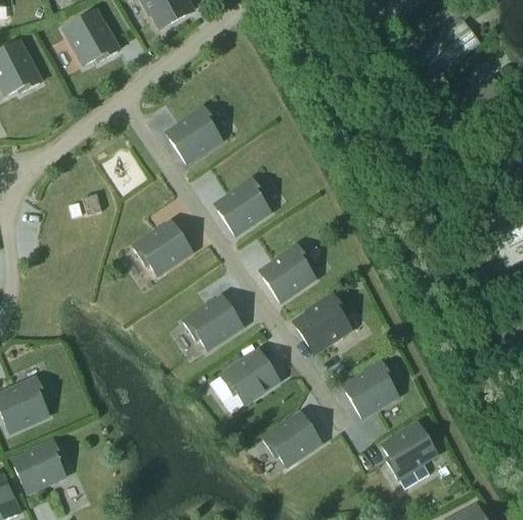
[(158,10),(166,25),(193,10),(187,0),(144,0),(153,13),(158,10)]
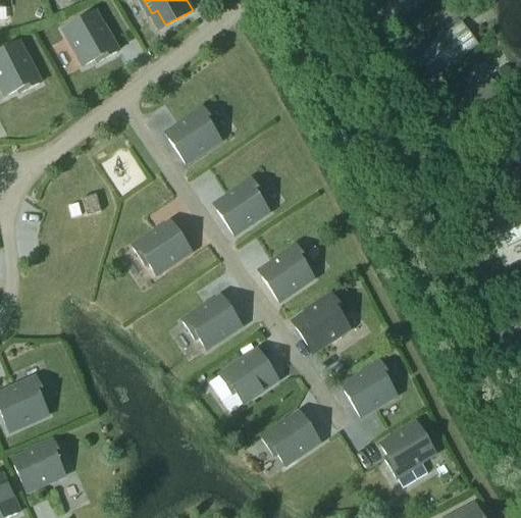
[(398,0),(382,11),(394,27),(431,0),(398,0)]
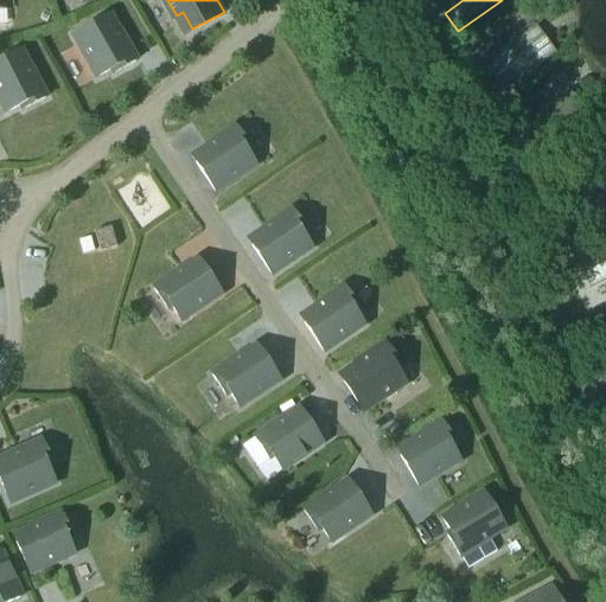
[(106,14),(75,31),(99,74),(113,65),(115,70),(138,57),(121,27),(115,31),(106,14)]
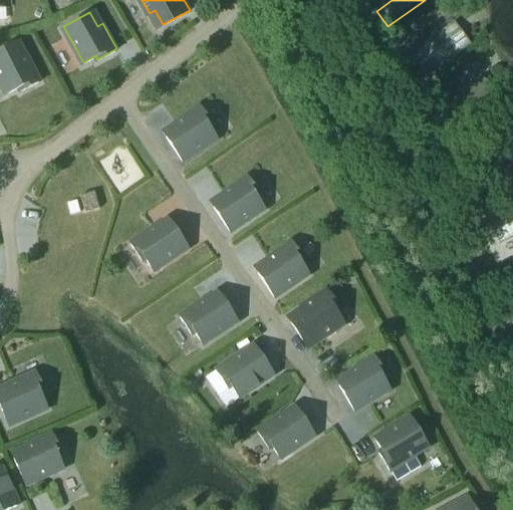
[(392,31),(400,43),(411,35),(402,23),(392,31)]
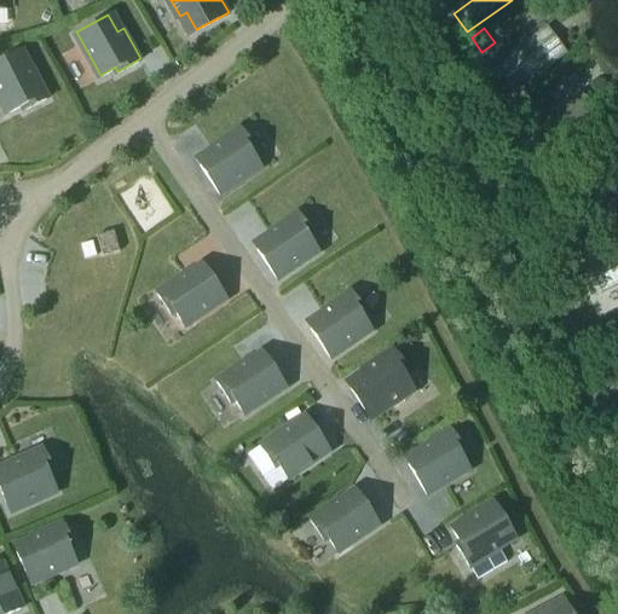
[(566,57),(546,30),(494,68),(514,96),(566,57)]
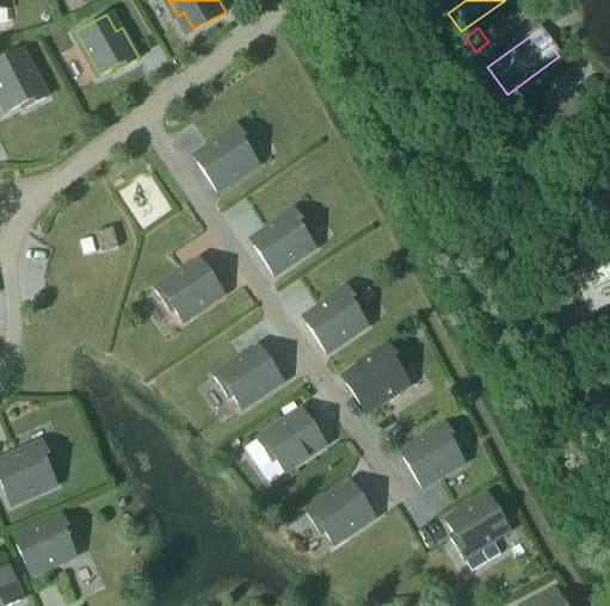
[(17,50),(0,59),(0,94),(7,110),(23,101),(25,106),(48,94),(32,65),(26,68),(17,50)]
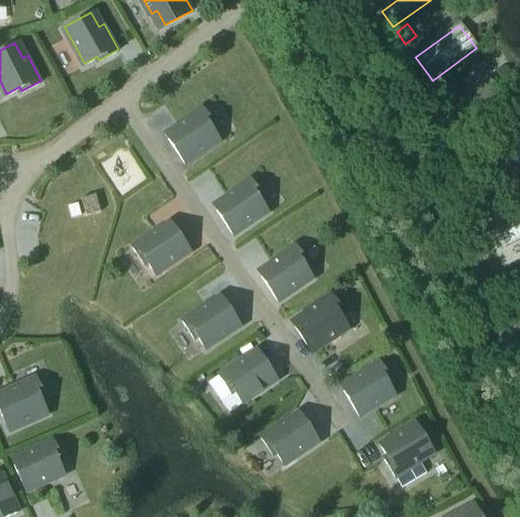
[(481,78),(452,115),(471,131),(502,94),(502,88),(494,81),(490,81),(485,78),(481,78)]
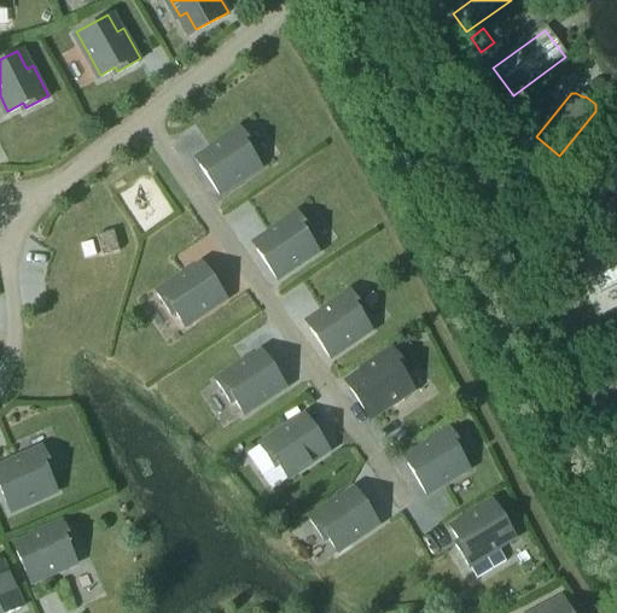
[(256,147),(242,126),(213,145),(216,151),(201,162),(220,192),(261,164),(251,150),(256,147)]
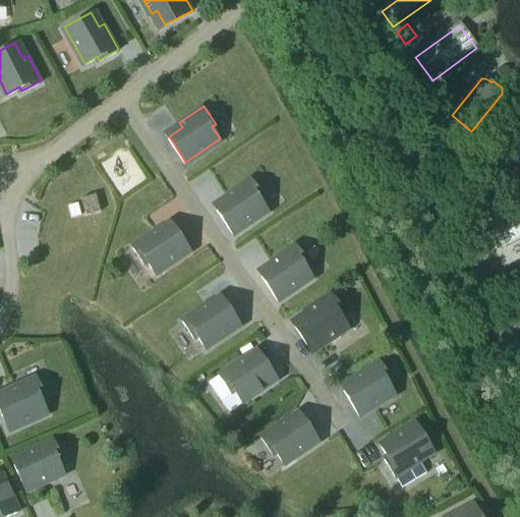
[(479,135),(492,145),(500,133),(487,124),(479,135)]
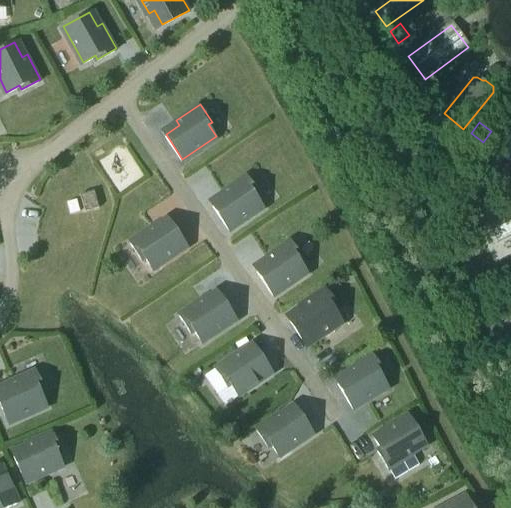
[(259,192),(247,174),(223,190),(227,195),(213,204),(230,229),(264,206),(256,194),(259,192)]
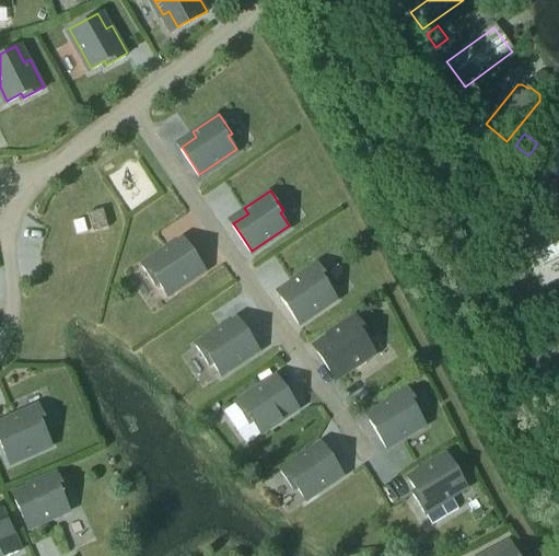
[(103,206),(88,211),(93,229),(108,224),(103,206)]
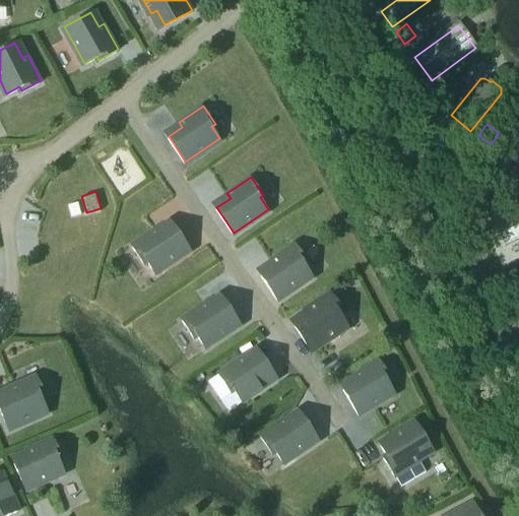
[(518,210),(495,222),(507,247),(518,241),(518,210)]
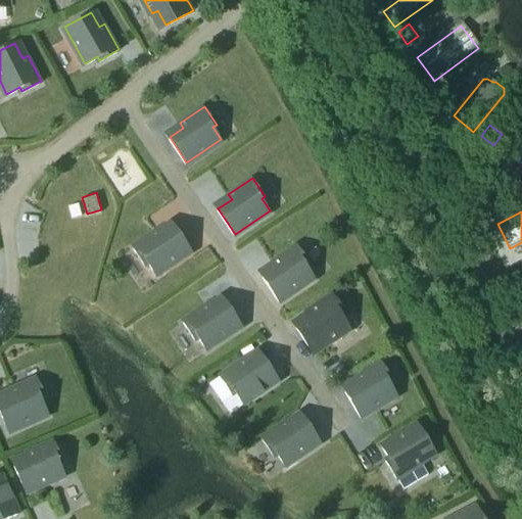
[(157,229),(133,245),(145,264),(149,262),(157,274),(192,250),(175,225),(161,234),(157,229)]
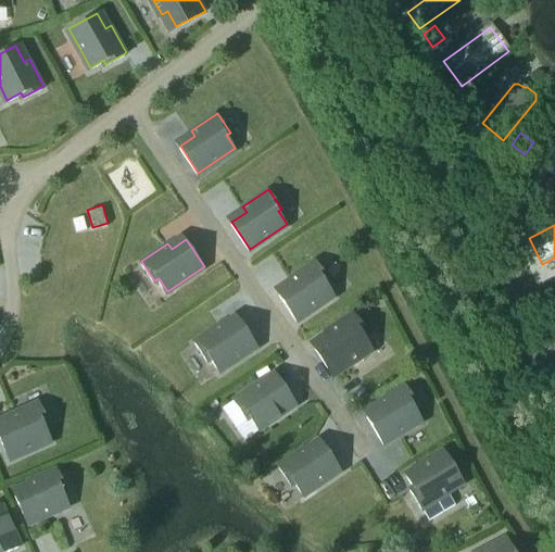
[(290,277),(294,283),(279,292),(298,320),(335,295),(326,281),(329,279),(316,260),(290,277)]
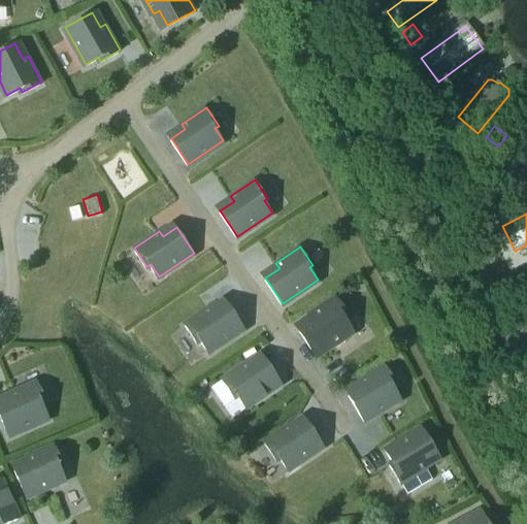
[(303,331),(322,358),(358,334),(350,322),(354,320),(340,300),(315,317),(318,322),(303,331)]
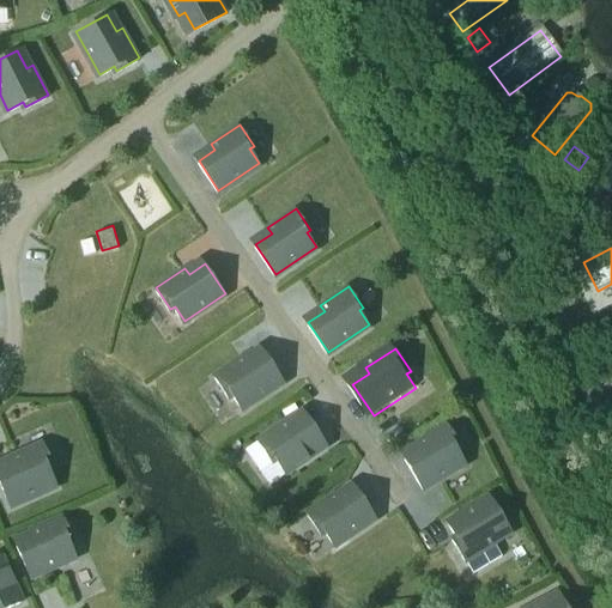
[(284,381),(264,351),(248,362),(243,356),(216,375),(230,396),(234,394),(243,408),(284,381)]
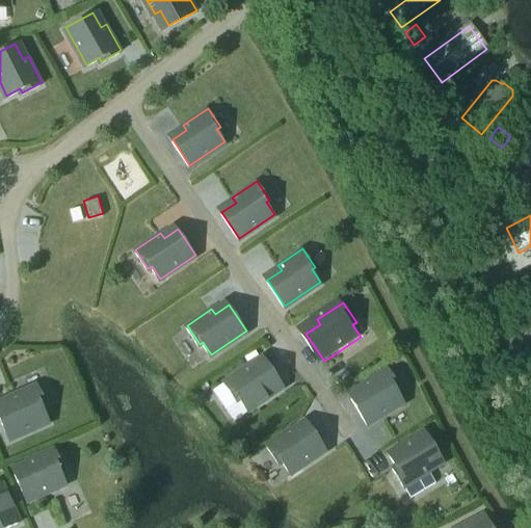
[(284,386),(266,360),(253,369),(249,364),(224,381),(237,399),(240,397),(248,410),(284,386)]
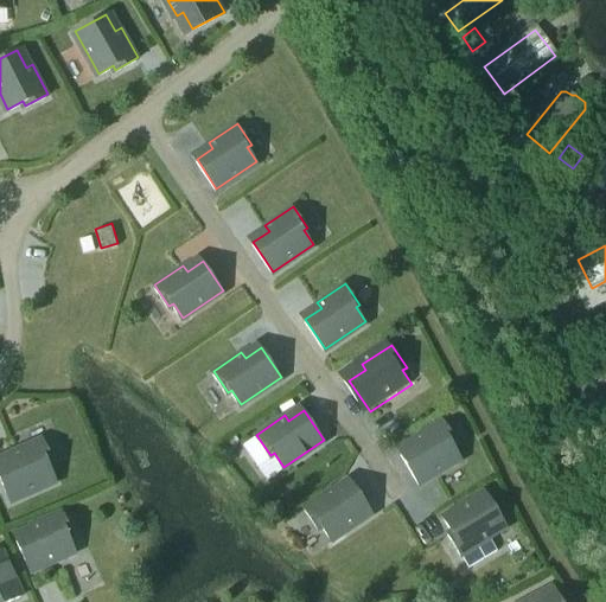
[(401,453),(420,482),(461,458),(452,443),(457,441),(442,418),(414,436),(418,442),(401,453)]
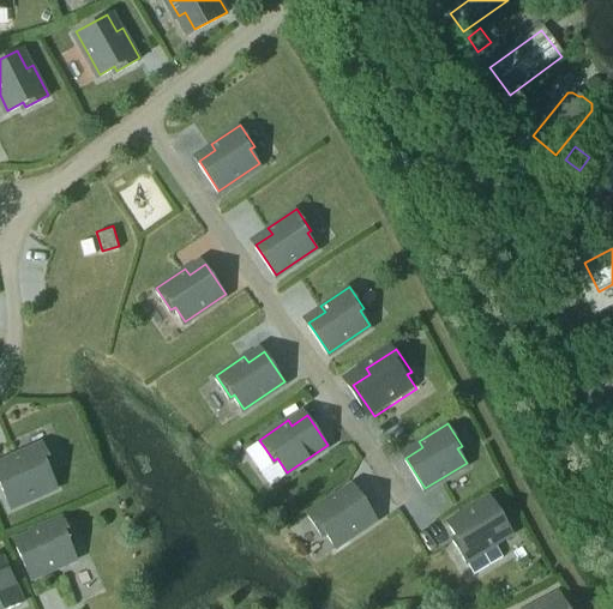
[(54,466),(43,442),(0,462),(0,480),(11,505),(56,484),(50,469),(54,466)]
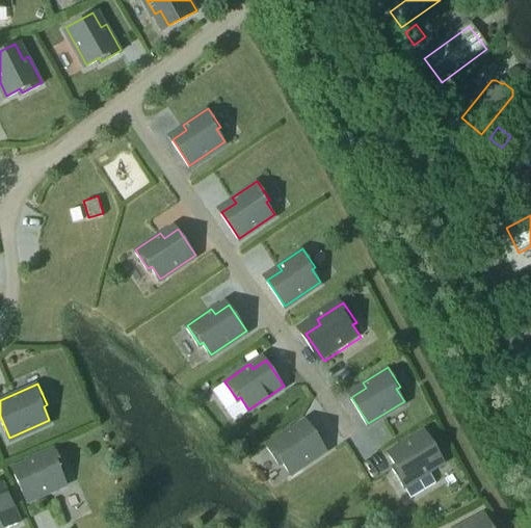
[(291,473),(326,449),(309,423),(295,432),(291,427),(267,444),(280,463),(283,460),(291,473)]
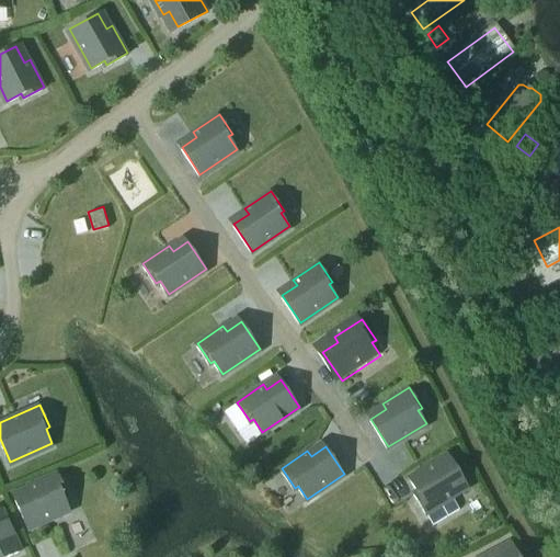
[(465,480),(448,453),(410,476),(418,489),(414,491),(426,512),(454,496),(449,490),(465,480)]
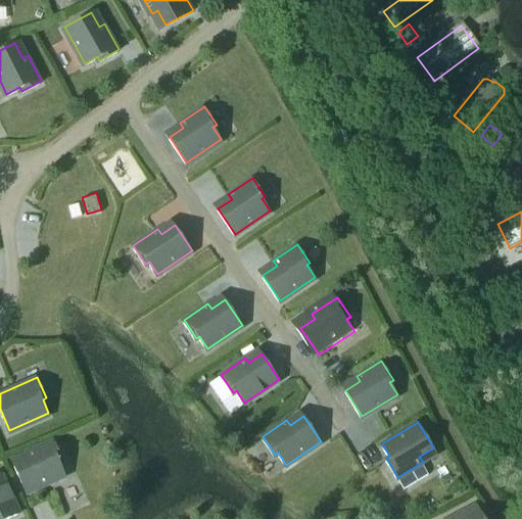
[(241,428),(232,434),(236,441),(245,435),(241,428)]
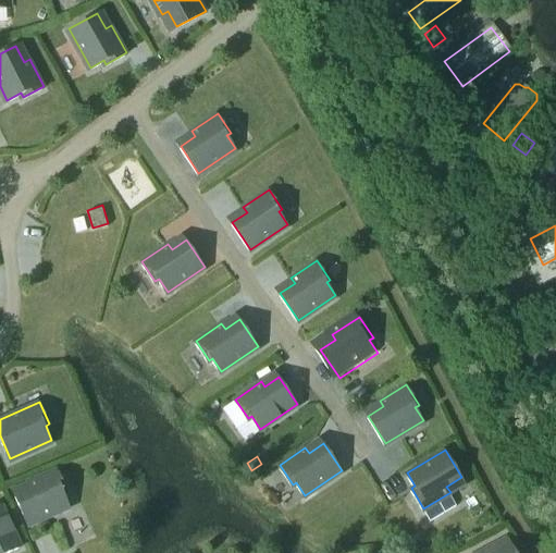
[(66,490),(58,468),(28,481),(32,487),(15,494),(28,524),(70,505),(63,491),(66,490)]
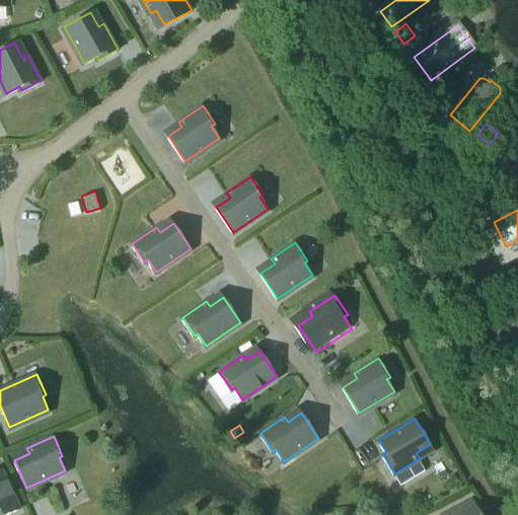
[(0,468),(0,514),(4,514),(22,508),(4,467),(0,468)]
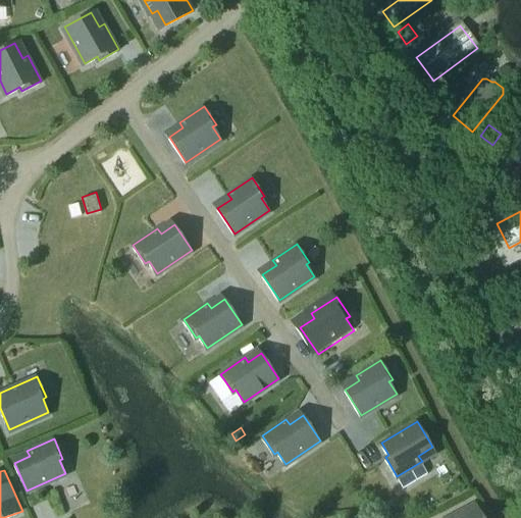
[(32,503),(38,517),(68,517),(62,503),(53,506),(48,496),(32,503)]
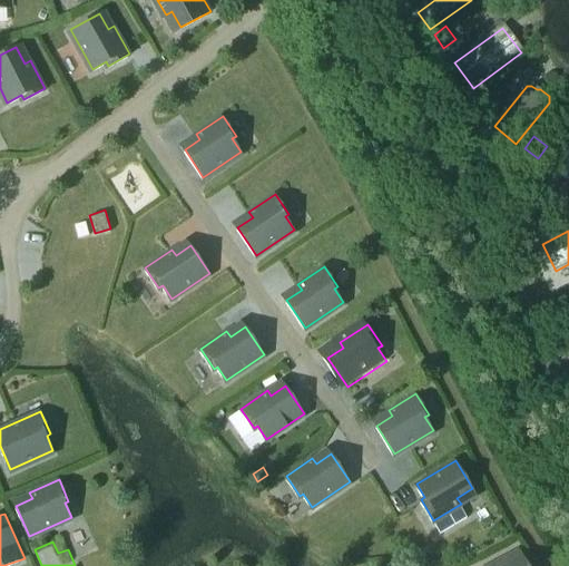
[(528,565),(520,550),(489,565),(528,565)]
